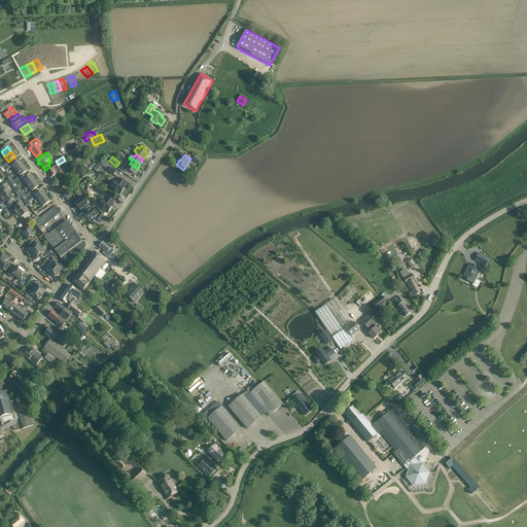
[(199,165),(201,161),(195,156),(191,160),(199,165)]
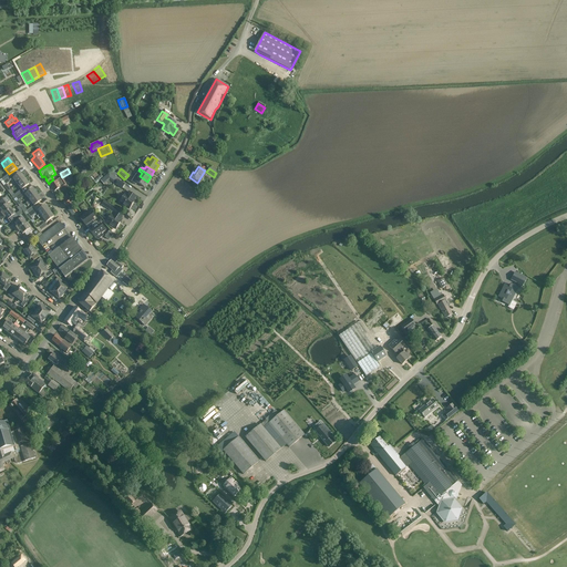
[(20,173),(16,176),(13,178),(18,184),(24,178),(20,173)]
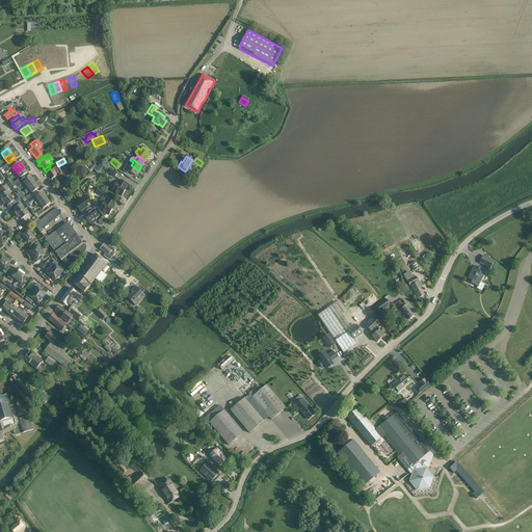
[(0,168),(0,169),(1,173),(9,166),(7,163),(0,168)]
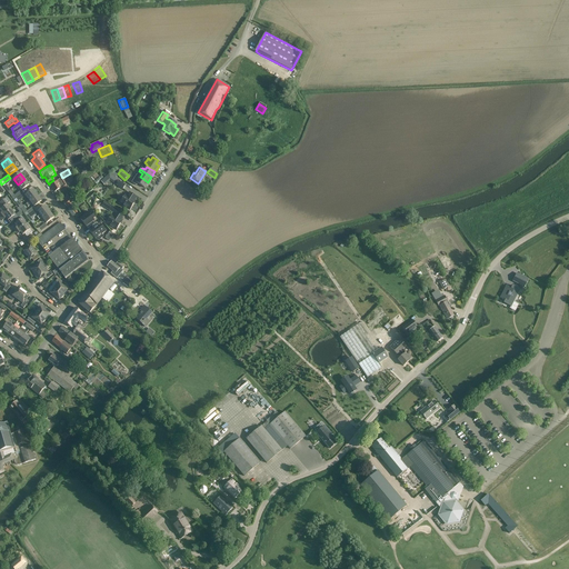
[(148,182),(140,177),(137,175),(132,182),(137,186),(138,183),(145,188),(148,182)]
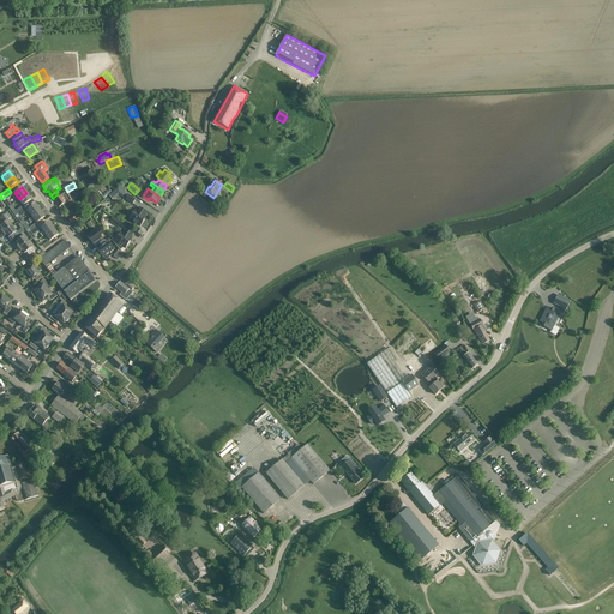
[(13,194),(11,192),(1,199),(4,202),(5,202),(7,199),(13,194)]
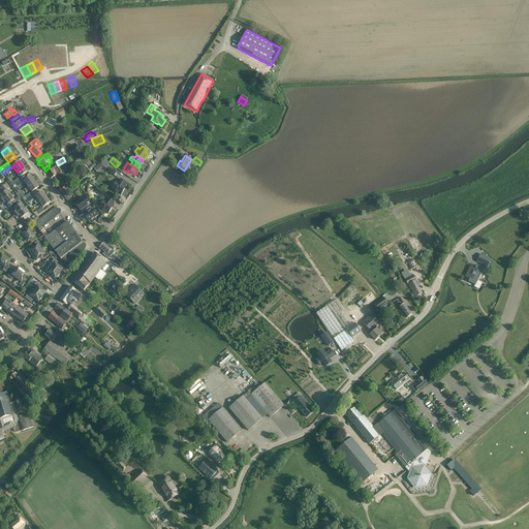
[(51,170),(48,173),(52,179),(54,177),(56,180),(59,178),(62,176),(61,175),(62,174),(62,173),(58,165),(54,168),(51,170)]
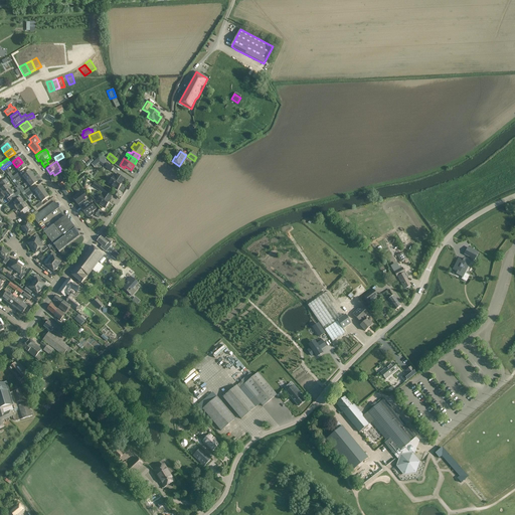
[(26,167),(22,162),(16,167),(19,173),(26,167)]
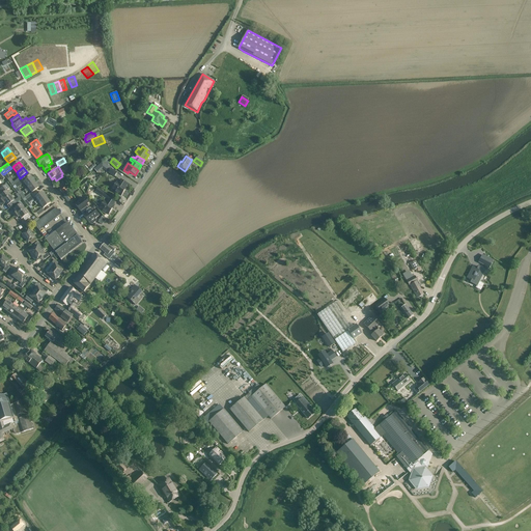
[(24,183),(28,188),(34,183),(31,177),(24,183)]
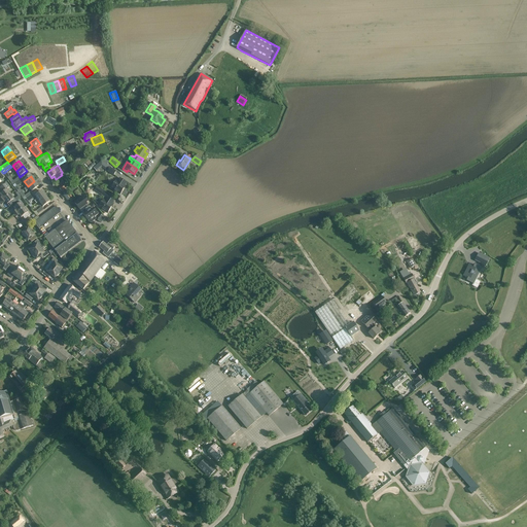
[(14,184),(21,179),(19,177),(11,183),(13,185),(14,184)]
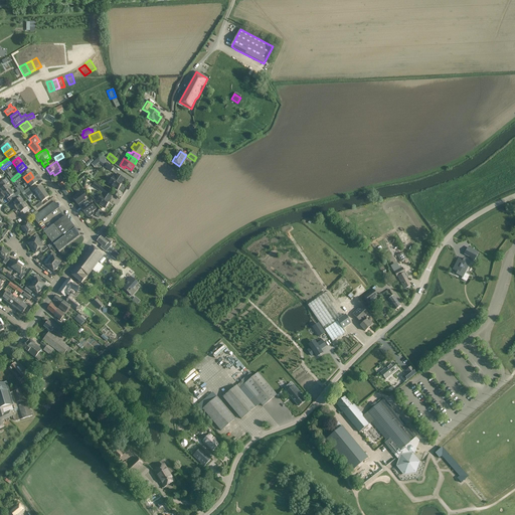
[(20,175),(14,180),(15,180),(13,182),(14,184),(22,178),(20,175)]
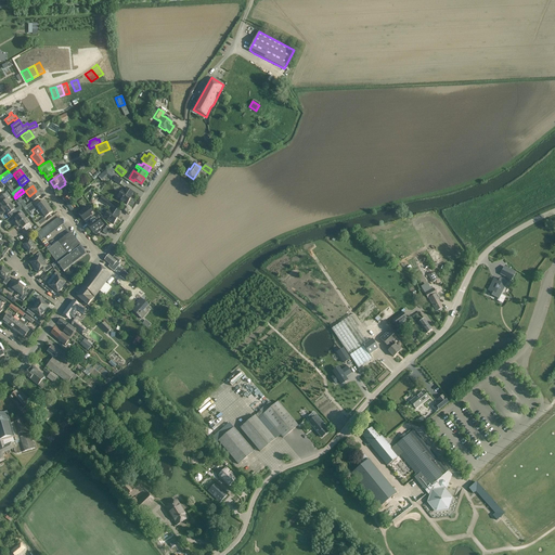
[(127,205),(130,199),(131,197),(130,196),(133,193),(127,189),(125,192),(121,191),(120,193),(119,192),(117,195),(118,196),(117,198),(127,205)]
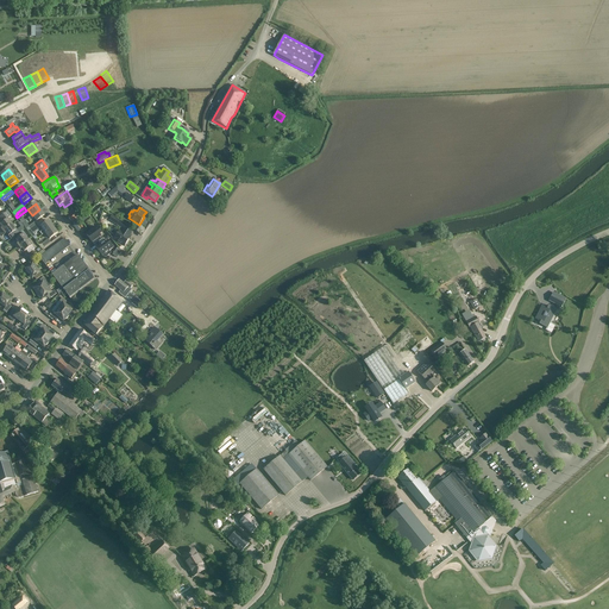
[(44,215),(39,209),(32,215),(27,219),(30,221),(35,219),(36,221),(44,215)]
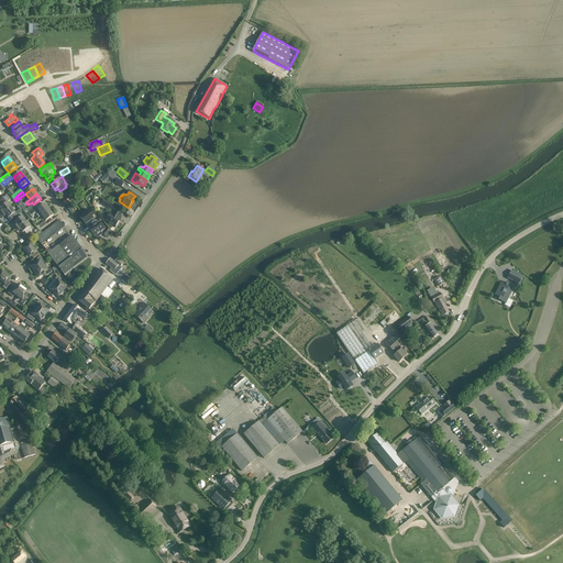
[(8,196),(0,200),(0,205),(1,207),(0,208),(2,211),(0,212),(0,216),(11,208),(8,202),(11,200),(8,196)]
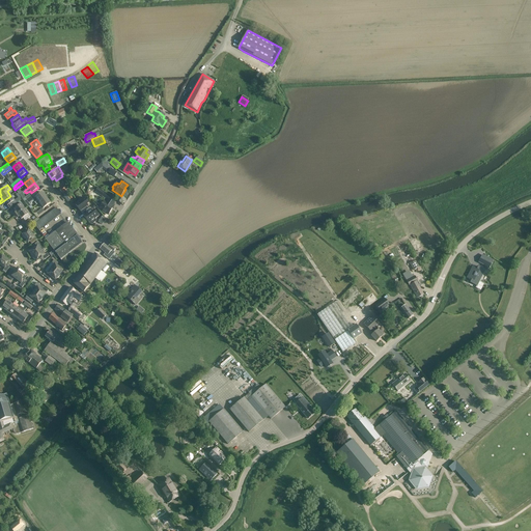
[(98,189),(95,192),(99,194),(102,196),(108,200),(110,196),(104,193),(98,189)]
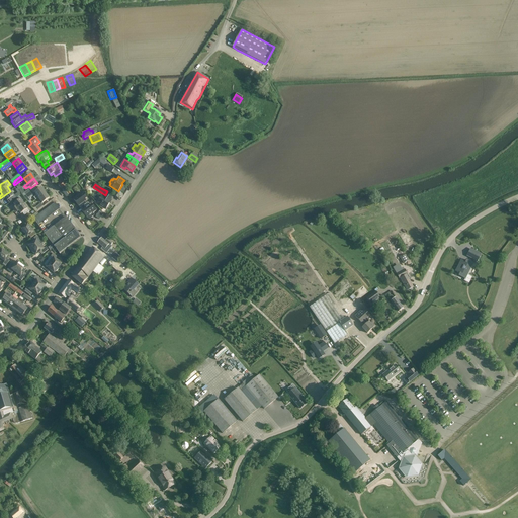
[(34,193),(36,196),(33,198),(35,200),(38,198),(46,193),(41,188),(34,193)]
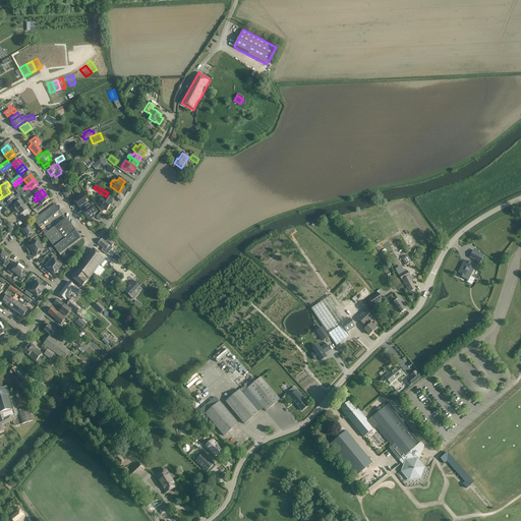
[(11,204),(13,201),(16,199),(10,192),(0,199),(2,203),(5,199),(7,203),(9,201),(11,204)]
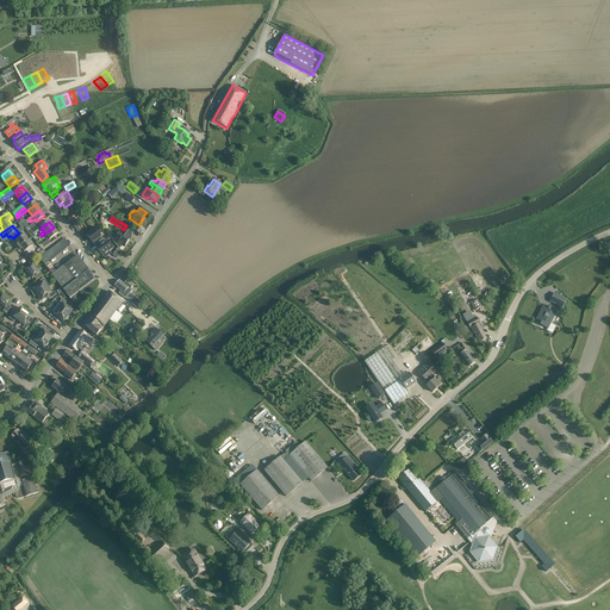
[(30,230),(29,232),(31,235),(32,234),(33,234),(39,229),(37,225),(30,230)]
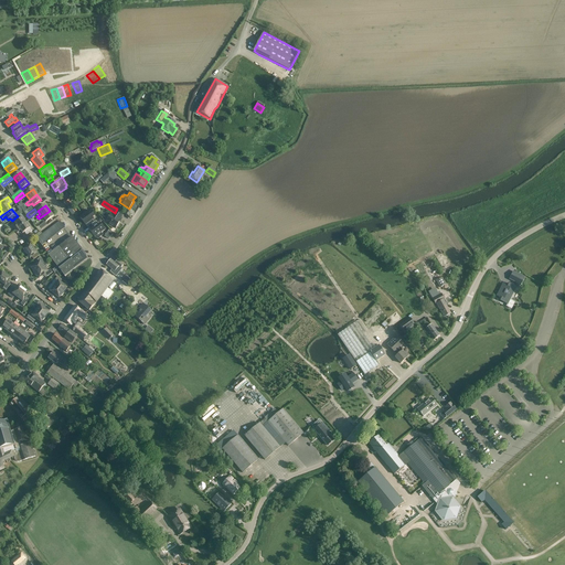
[(46,222),(49,220),(53,216),(50,211),(42,216),(46,222)]
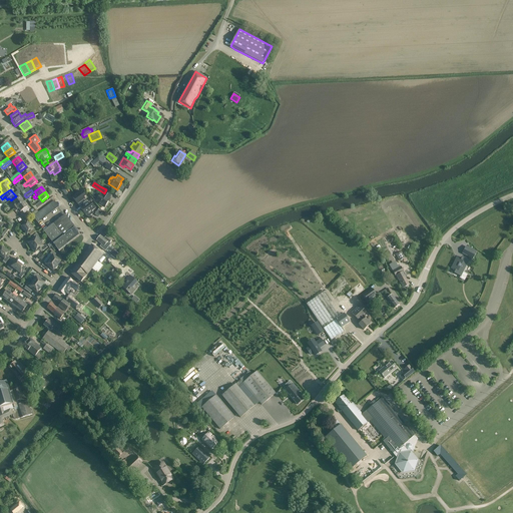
[(82,191),(73,198),(76,203),(77,202),(80,206),(86,201),(84,197),(85,196),(82,191)]
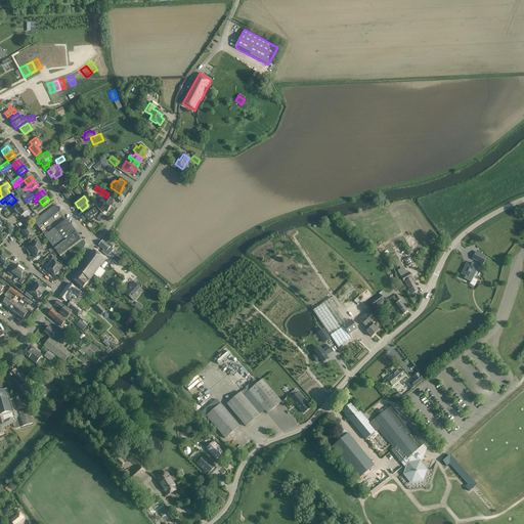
[(106,212),(111,207),(112,205),(111,204),(113,201),(107,197),(104,201),(102,199),(101,201),(100,200),(98,204),(99,204),(97,206),(106,212)]
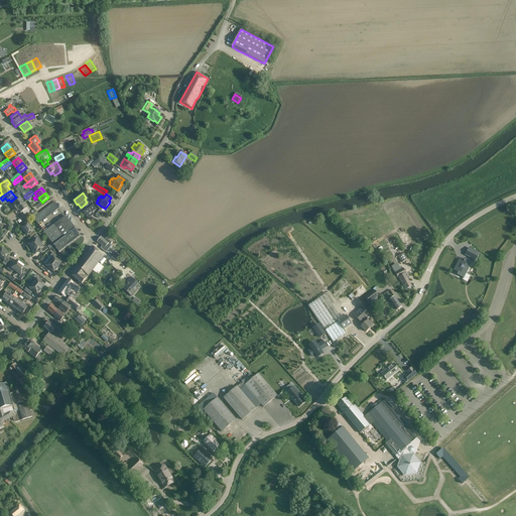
[(16,198),(13,200),(15,203),(13,204),(15,206),(12,209),(14,211),(24,204),(18,197),(16,198)]
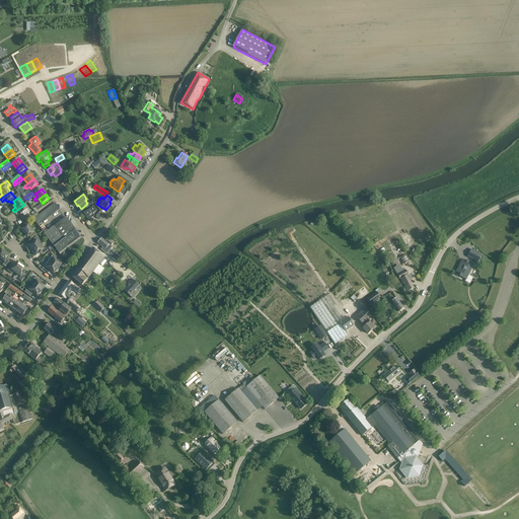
[(39,225),(56,212),(60,209),(55,204),(48,209),(33,219),(39,225)]
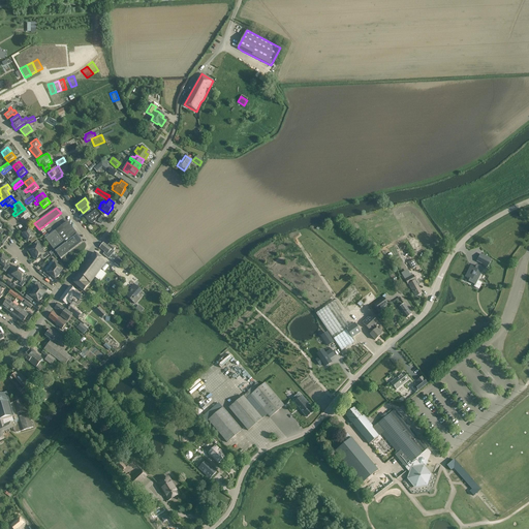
[(89,208),(83,213),(86,217),(85,217),(89,222),(91,221),(92,223),(94,222),(96,221),(94,218),(98,216),(94,210),(92,212),(89,208)]
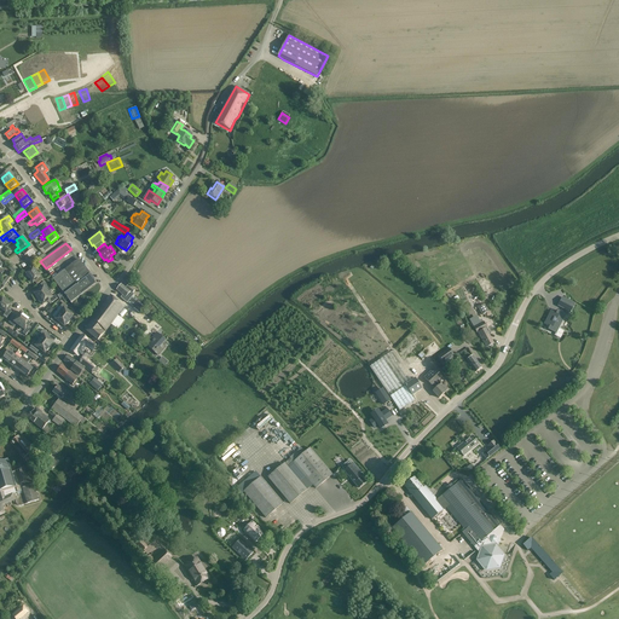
[(29,244),(17,253),(18,256),(23,253),(25,256),(27,255),(29,258),(35,253),(29,244)]
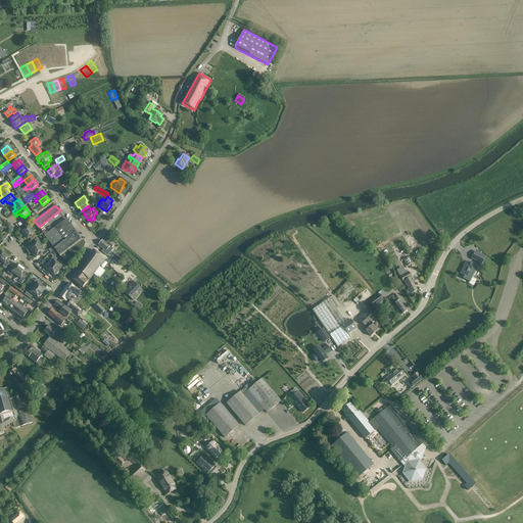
[(79,236),(66,220),(55,228),(44,236),(60,256),(81,240),(79,236)]
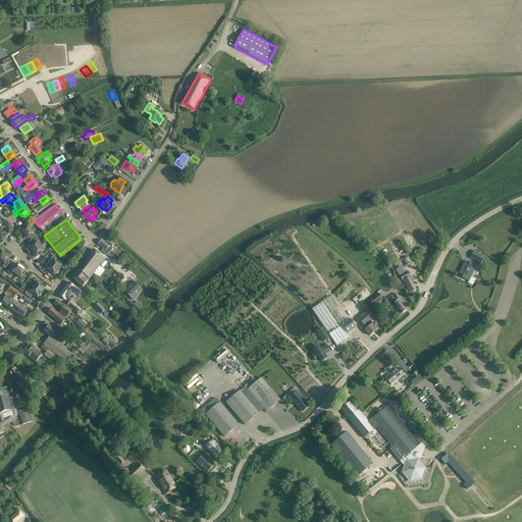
[(28,239),(29,238),(30,238),(31,240),(37,236),(35,233),(34,233),(28,226),(21,230),(22,231),(21,232),(24,235),(28,239)]
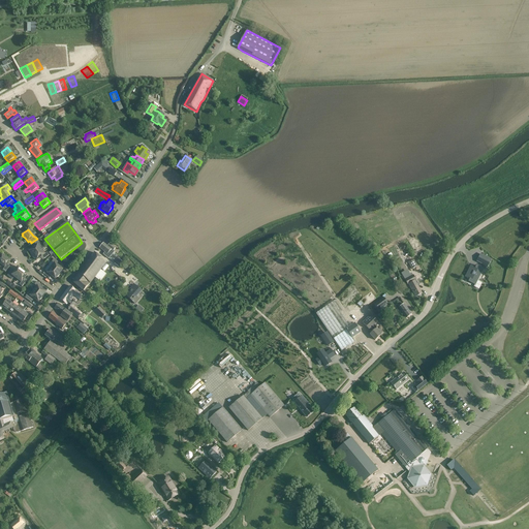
[(32,256),(41,250),(39,248),(41,245),(38,241),(32,245),(34,247),(29,251),(31,253),(32,256)]
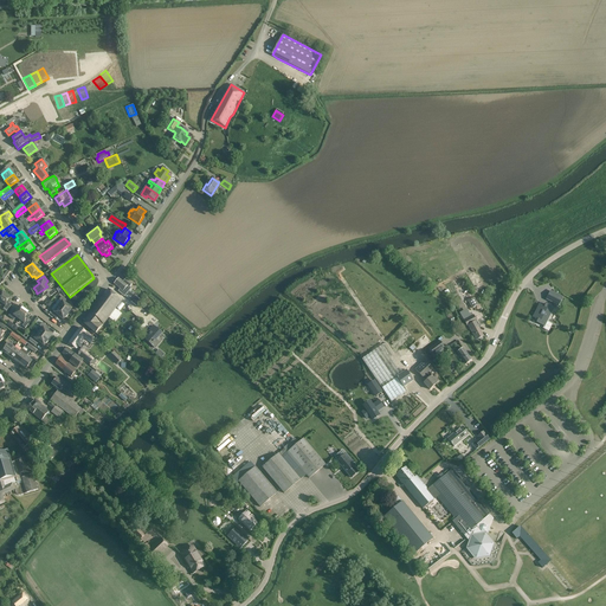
[(118,278),(114,284),(120,289),(118,291),(124,297),(128,292),(131,289),(130,288),(133,284),(130,283),(126,279),(123,283),(118,278)]
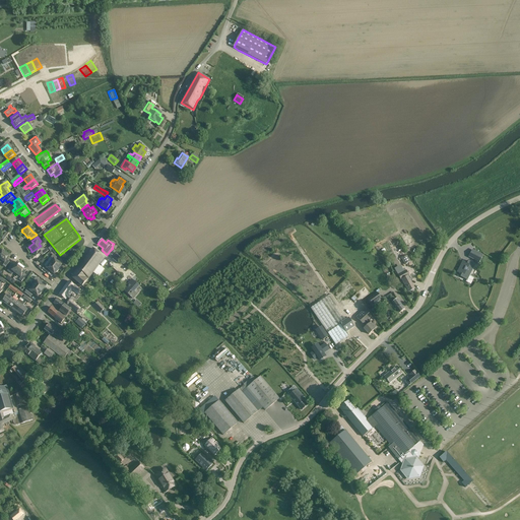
[(41,246),(31,252),(35,255),(35,254),(36,256),(41,253),(43,255),(48,251),(46,248),(44,250),(41,246)]
